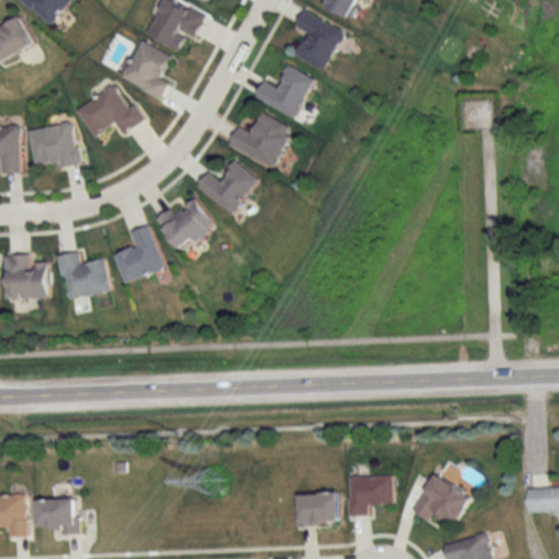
[(74,0),(24,0),(49,25),(74,0)]
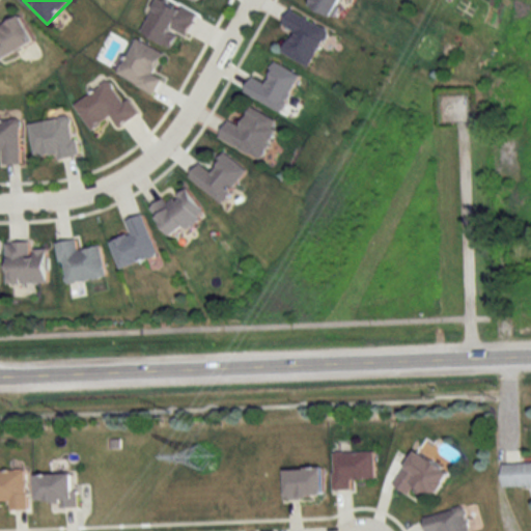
[(164,0),(157,0),(141,34),(173,49),(179,34),(187,37),(197,15),(164,0)]
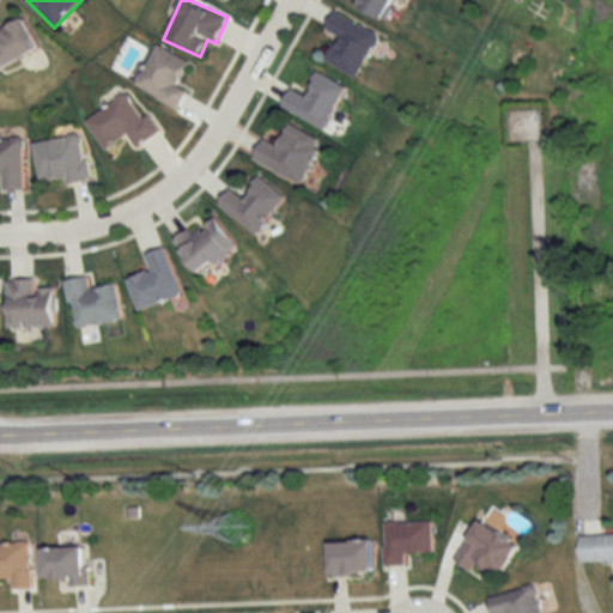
[(360,0),(358,7),(384,20),(394,0),(360,0)]
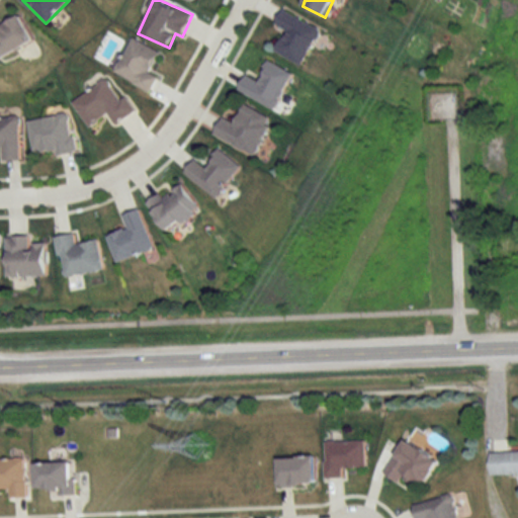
[(301,66),(321,30),(283,9),(274,25),(286,31),(275,52),(301,66)]
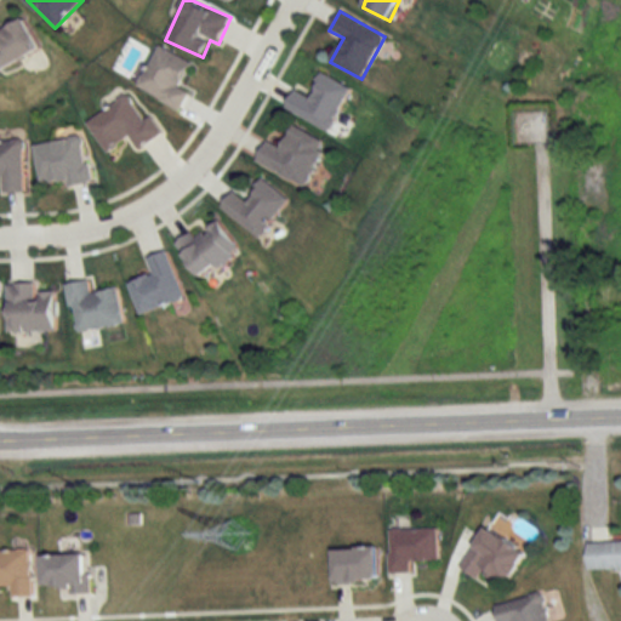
[(0,68),(39,53),(24,18),(0,28),(0,68)]
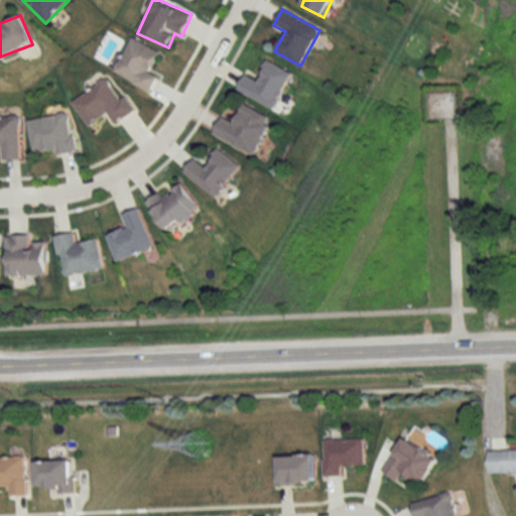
[(149,92),(157,78),(148,73),(158,52),(132,38),(113,74),(149,92)]
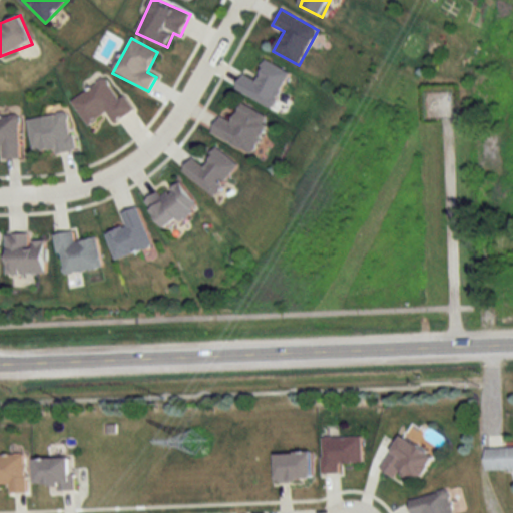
[(242,74),(235,92),(275,108),(290,72),(266,62),(258,81),(242,74)]
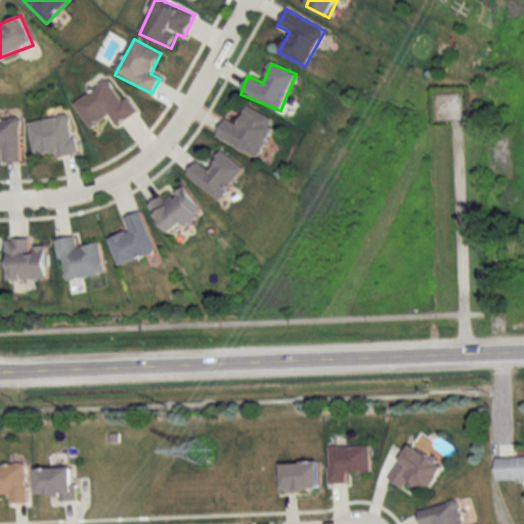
[(73,103),(89,129),(108,117),(116,127),(136,114),(127,98),(121,101),(107,81),(73,103)]
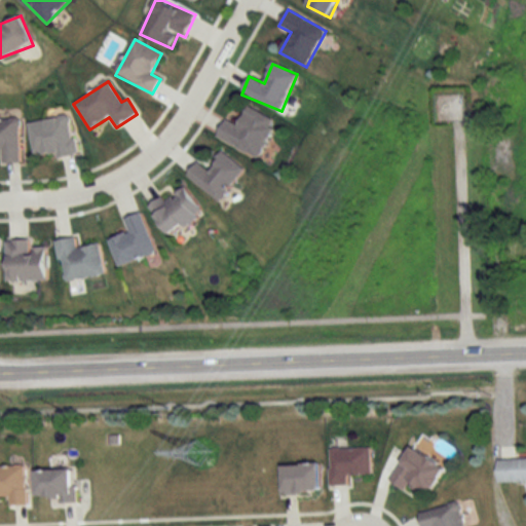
[(258,159),(276,121),(247,107),(237,126),(225,120),(217,139),(258,159)]
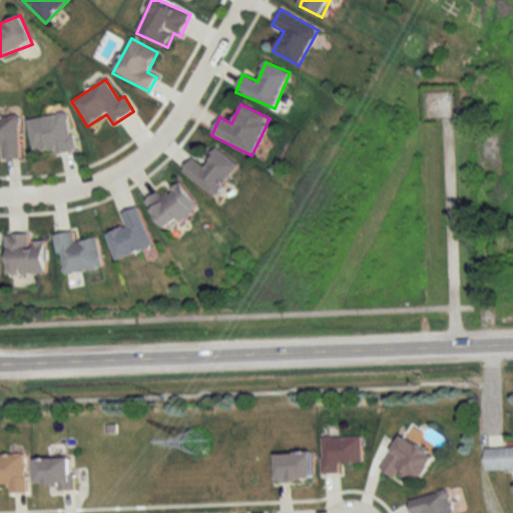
[(33,153),(54,149),(55,155),(75,152),(68,113),(27,121),(33,153)]
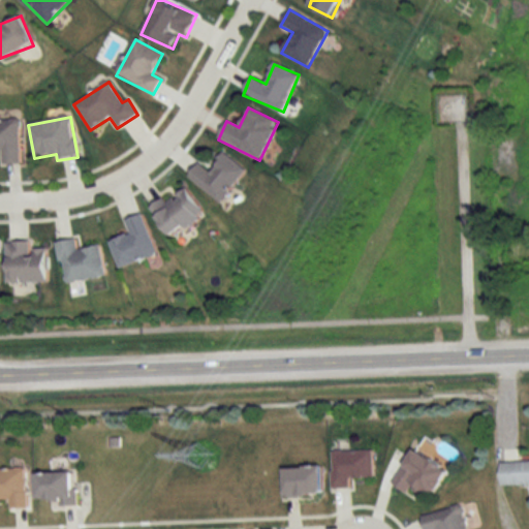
[(20,122),(0,121),(0,152),(1,152),(1,165),(21,165),(20,122)]
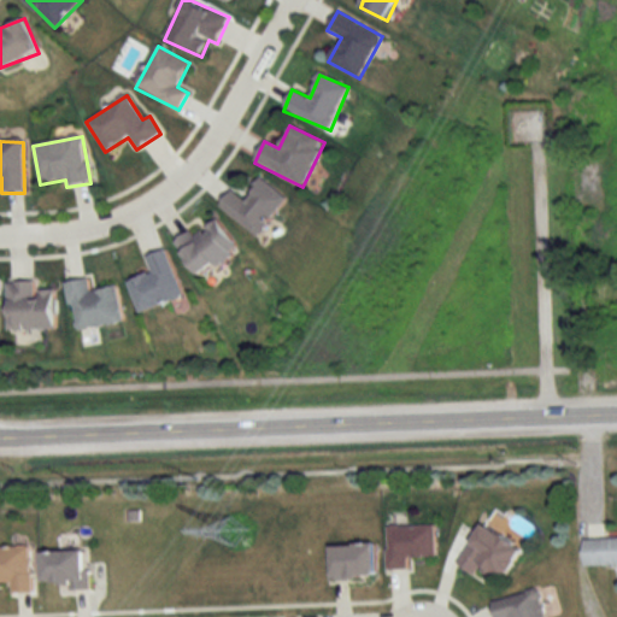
[(287,199),(262,180),(245,201),(231,191),(218,206),(256,236),(287,199)]
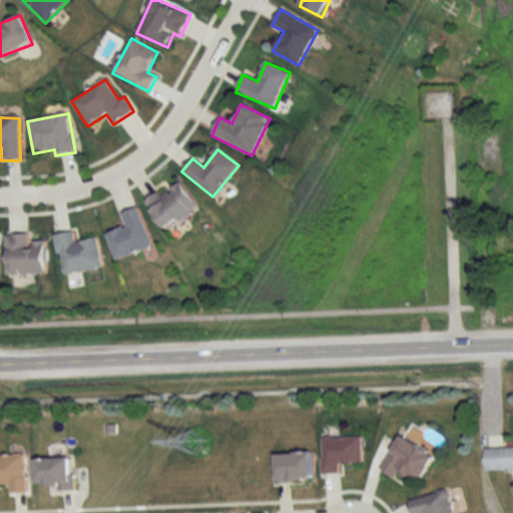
[(180,181),(146,201),(162,230),(196,210),(180,181)]
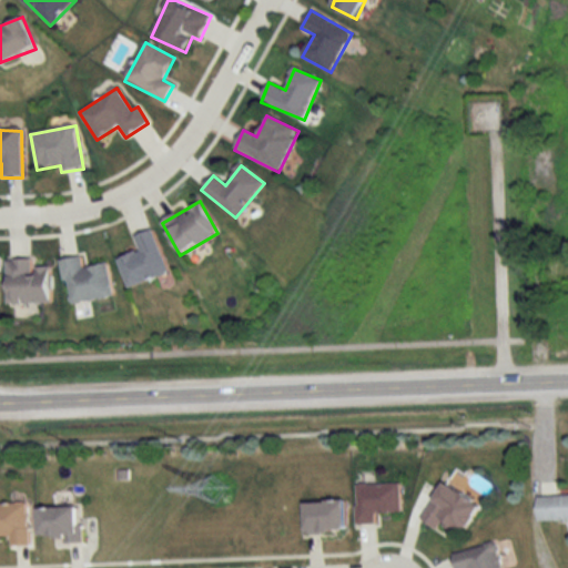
[(153,230),(134,235),(139,252),(118,259),(127,286),(166,274),(153,230)]
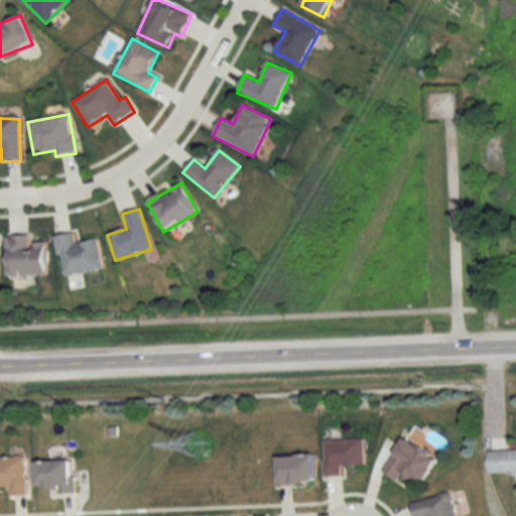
[(102,269),(97,240),(75,243),(74,233),(55,236),(61,275),(102,269)]
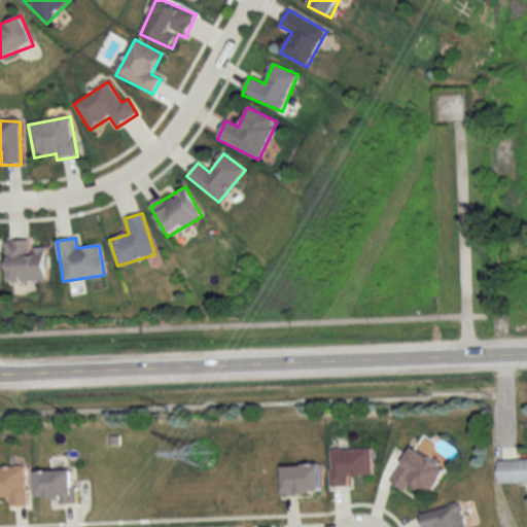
[(45,247),(30,248),(30,241),(6,241),(7,282),(46,281),(45,247)]
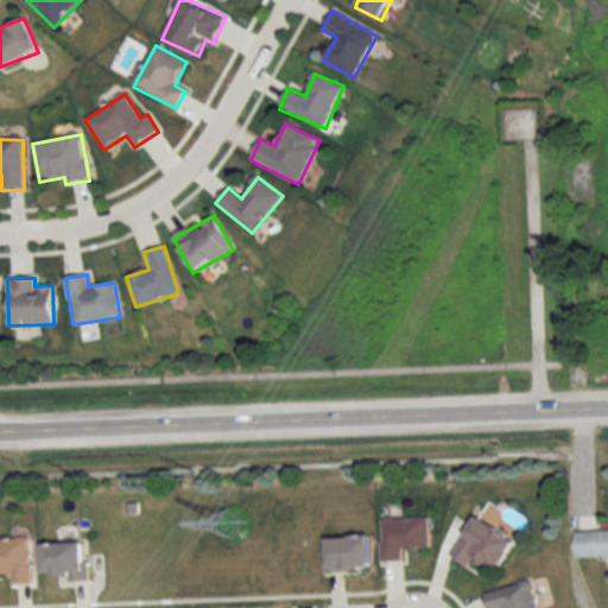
[(449,555),(468,567),(473,558),(495,571),(514,540),(474,515),(449,555)]
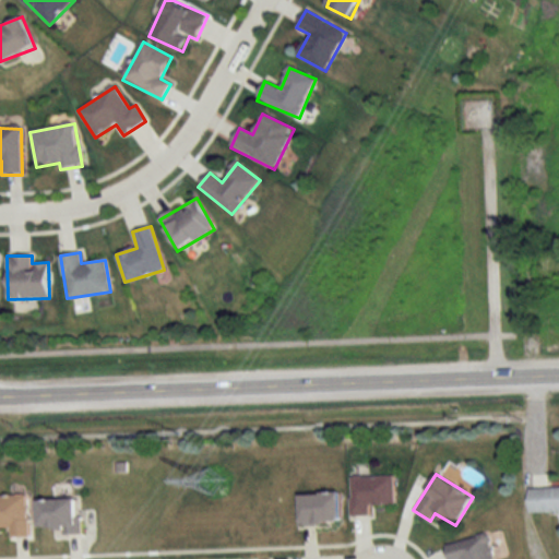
[(393,504),(393,475),(349,475),(349,515),(369,515),(369,504),(393,504)]
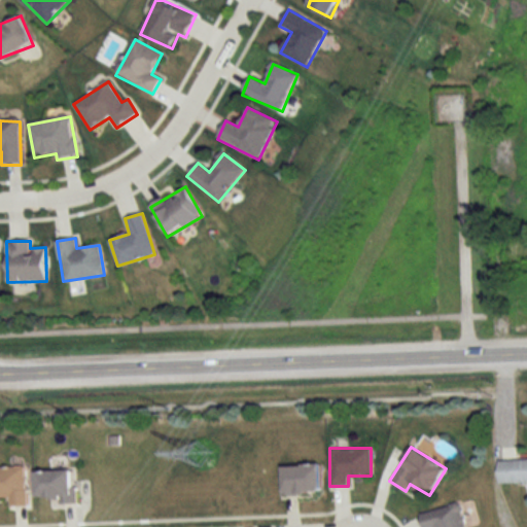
[(526,482),(526,459),(497,460),(497,483),(526,482)]
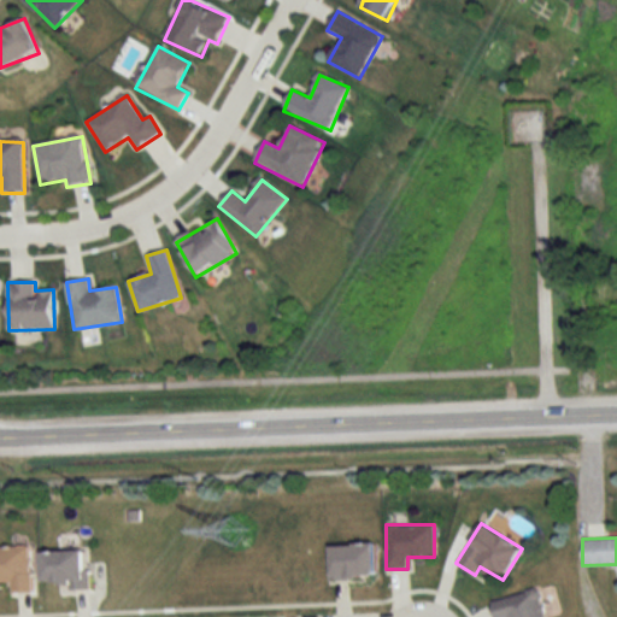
[(372,544),(328,545),(329,579),(374,577),(372,544)]
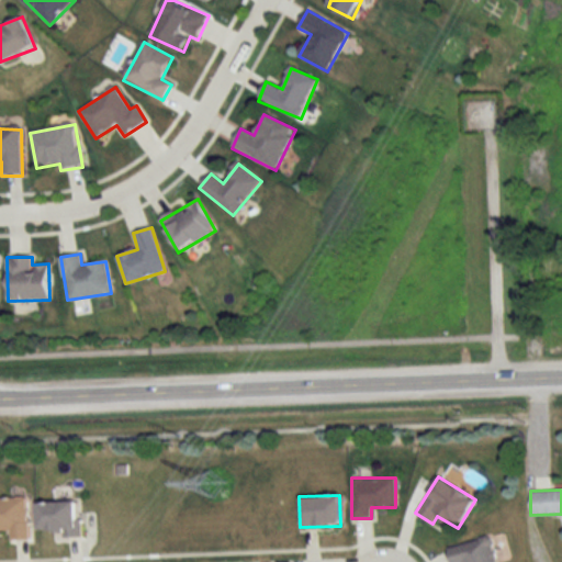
[(0,497),(0,534),(8,535),(8,540),(26,540),(26,497),(0,497)]
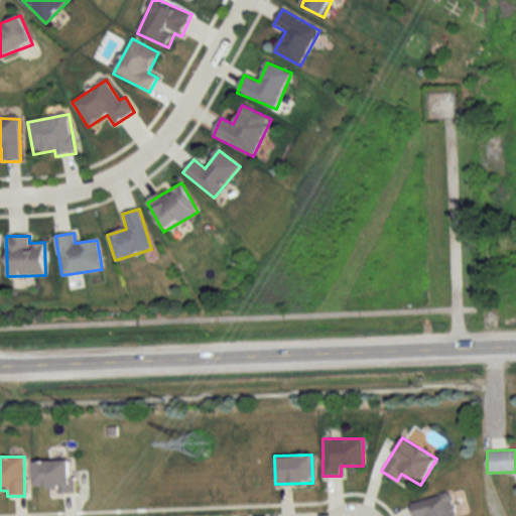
[(73,490),(73,460),(34,461),(34,491),(73,490)]
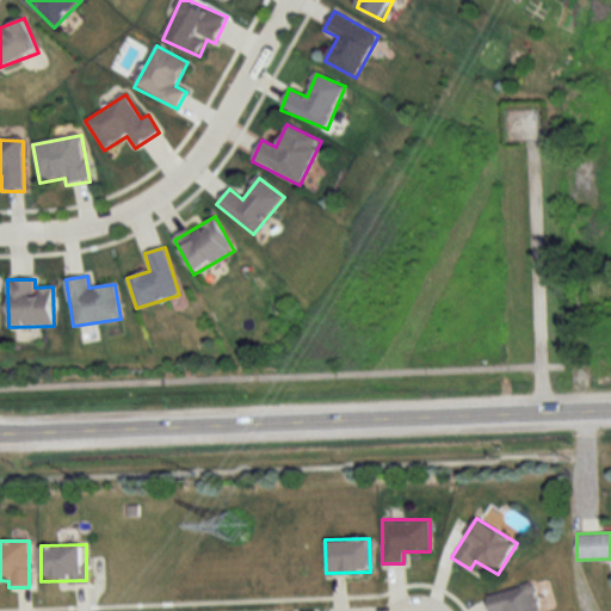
[(537,610),(534,585),(487,593),(489,610),(537,610)]
